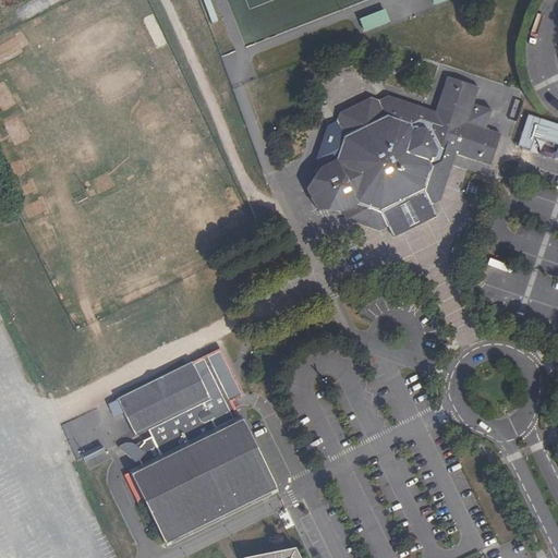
[(359,17),(364,32),(390,22),(385,8),(359,17)]
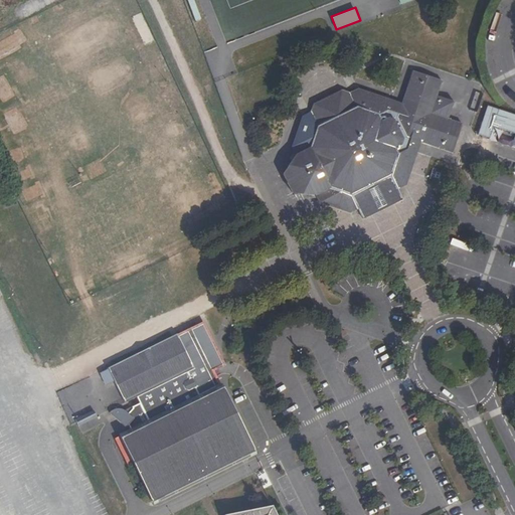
[(406,139),(408,140),(417,143),(451,153),(460,125),(446,120),(452,102),(435,96),(440,80),(410,71),(400,104),(396,116),(395,118),(406,139)]
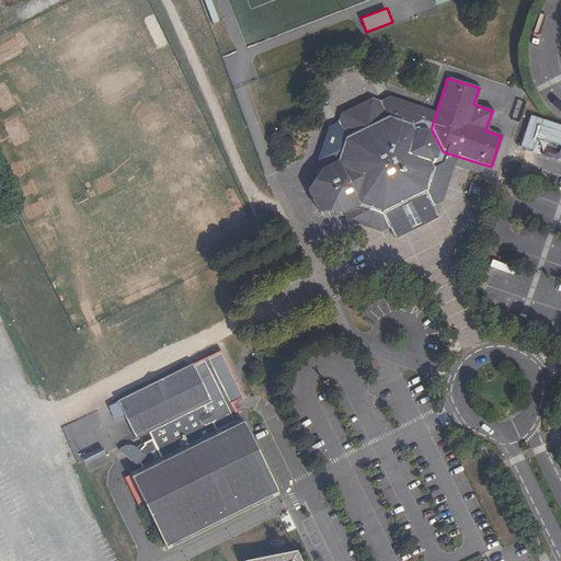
[(323,169),(313,182),(329,212),(342,212),(347,222),(378,235),(389,229),(395,241),(405,236),(404,231),(427,220),(430,225),(438,220),(433,208),(441,204),(451,167),(442,163),(433,167),(430,160),(435,158),(438,153),(427,130),(421,129),(415,132),(412,125),(420,121),(423,109),(388,96),(378,102),(370,99),(339,115),(336,123),(327,128),(319,160),(323,169)]
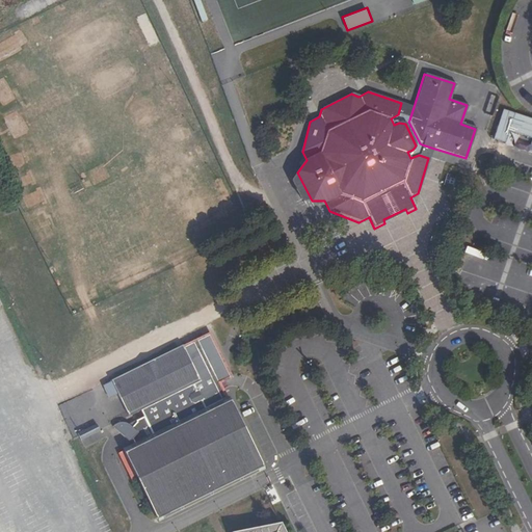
[(398,114),(409,120),(414,107),(401,103),(398,114)]
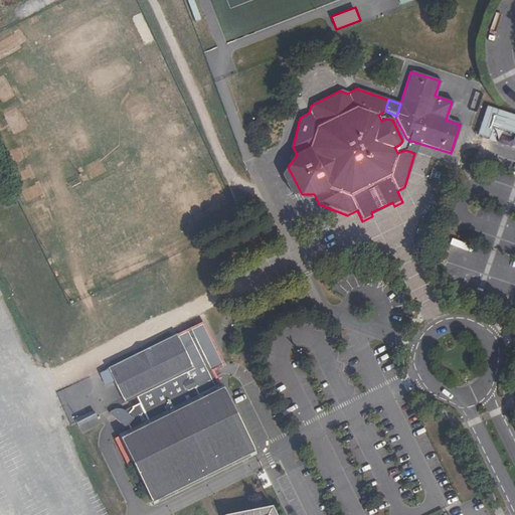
[(490,126),(514,132),(514,113),(485,106),(478,135),(488,137),(490,126)]
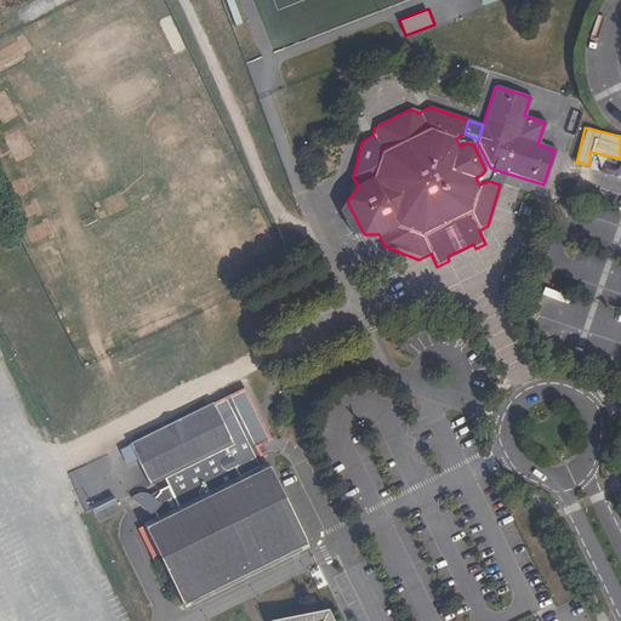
[(489,181),(500,184),(503,172),(493,169),(489,181)]
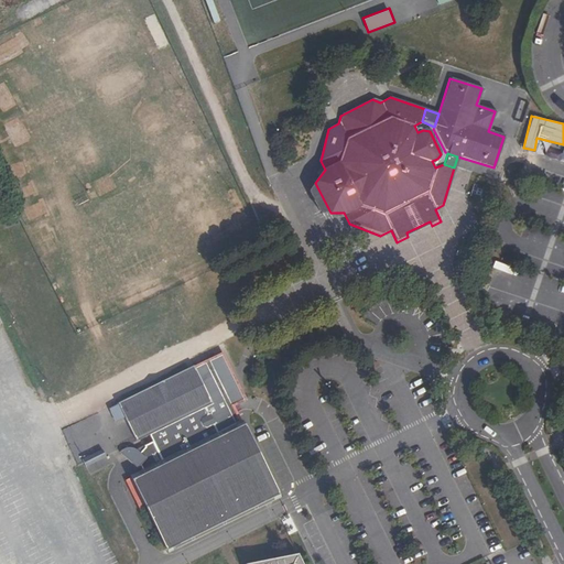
[(320,213),(331,213),(315,183),(308,192),(320,213)]
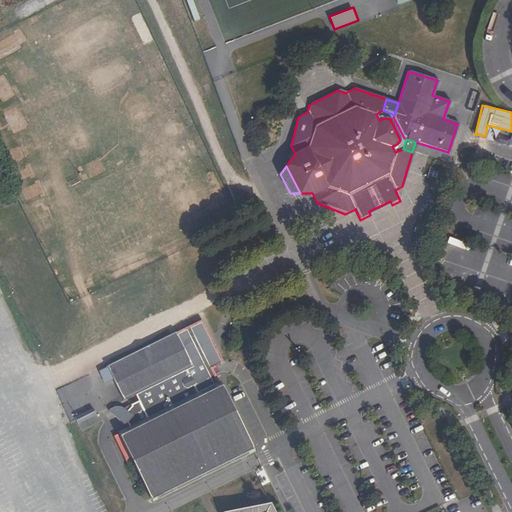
[(369,211),(370,215),(392,205),(390,201),(369,211)]
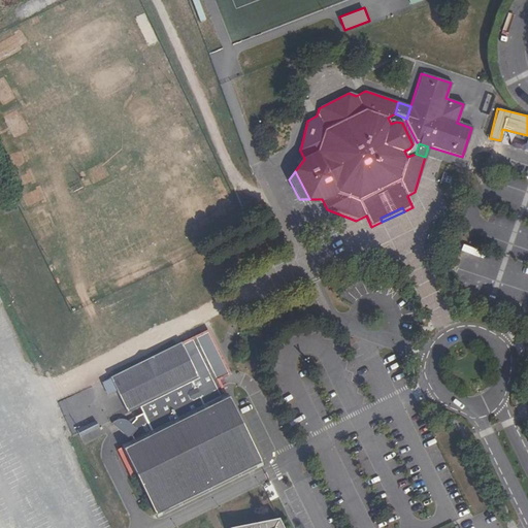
[(156,516),(260,464),(227,398),(204,409),(199,399),(194,389),(191,383),(196,378),(178,343),(101,383),(107,395),(116,391),(126,414),(138,407),(141,415),(152,435),(133,446),(124,451),(156,516)]
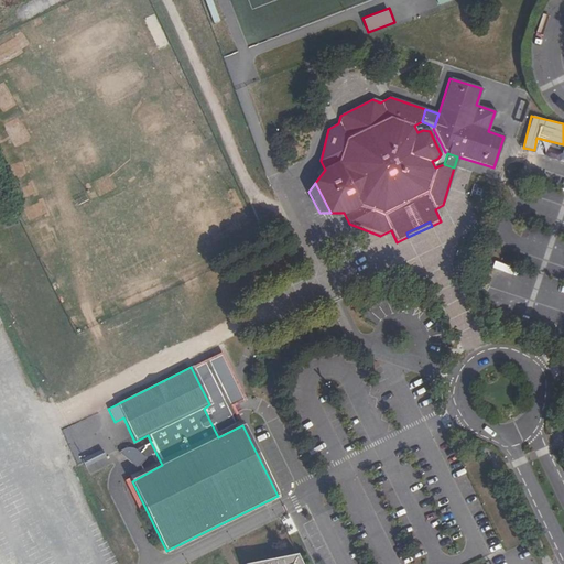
[(212,413),(207,415),(213,426),(217,424),(212,413)]
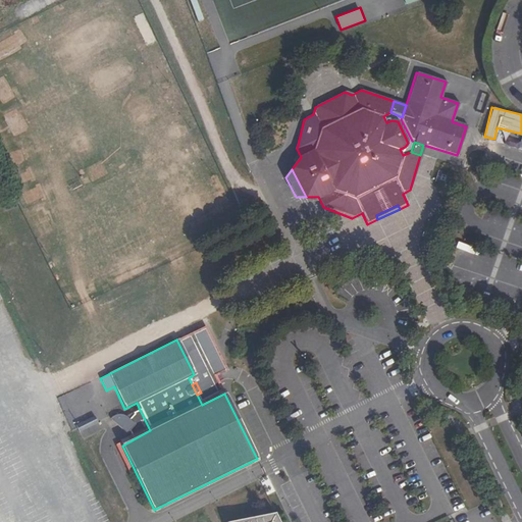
[(150,430),(140,410),(132,414),(133,415),(128,420),(134,427),(127,432),(132,440),(150,430)]
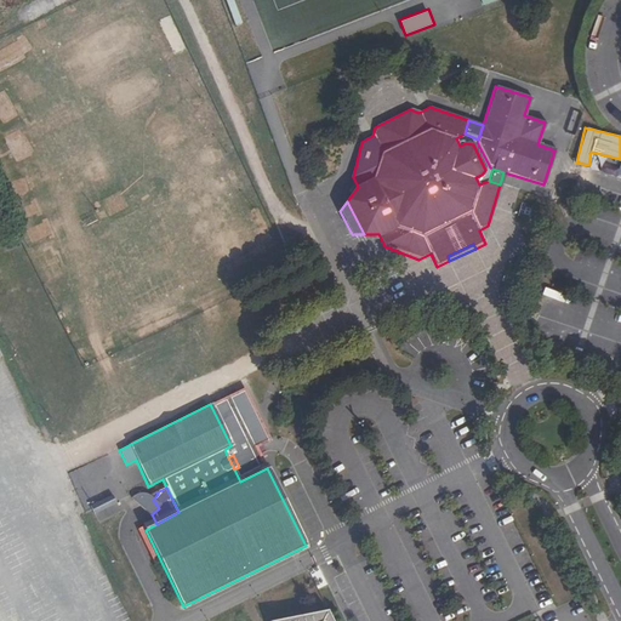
[(130,500),(149,517),(152,514),(159,508),(153,500),(151,499),(149,497),(148,496),(146,495),(143,495),(141,495),(138,495),(136,495),(134,496),(132,497),(130,500)]
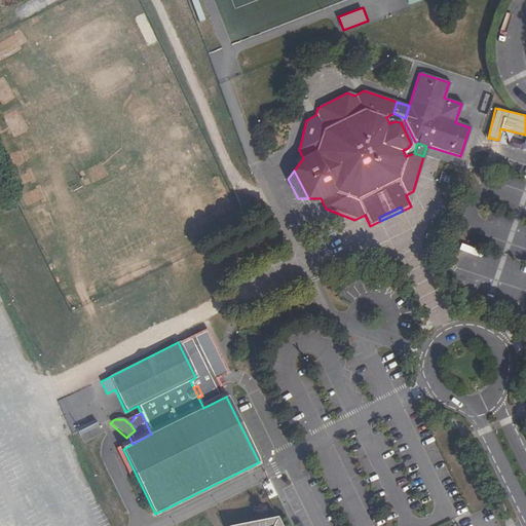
[(98,426),(94,420),(76,429),(79,436),(98,426)]
